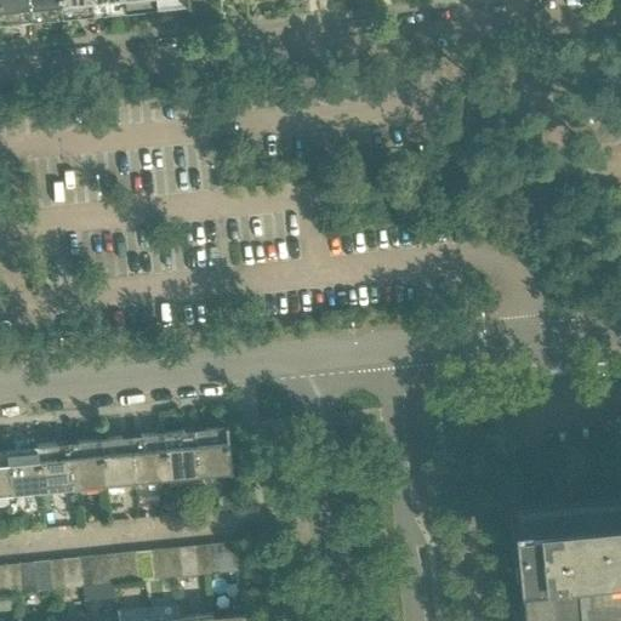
[(18,23),(30,22),(28,0),(0,0),(0,23),(18,22),(18,23)]
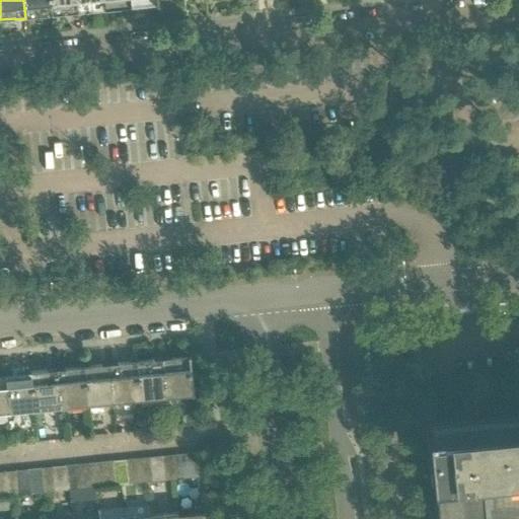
[(35,16),(52,14),(50,0),(23,0),(25,18),(35,17),(35,16)]
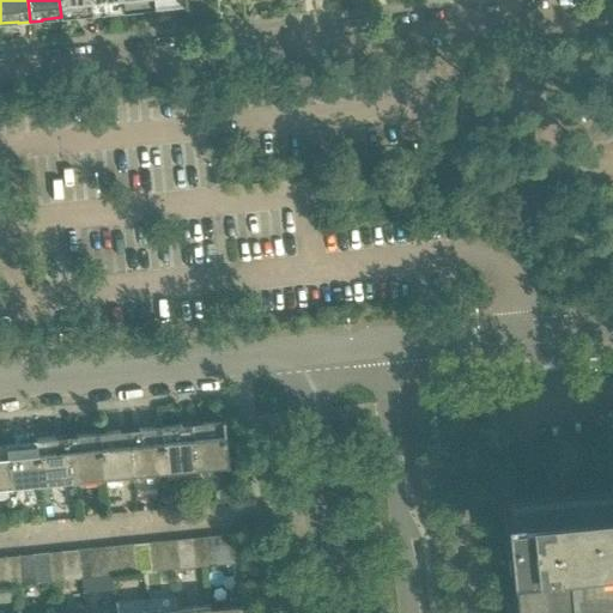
[(79,17),(92,16),(90,0),(59,0),(61,17),(79,16),(79,17)]
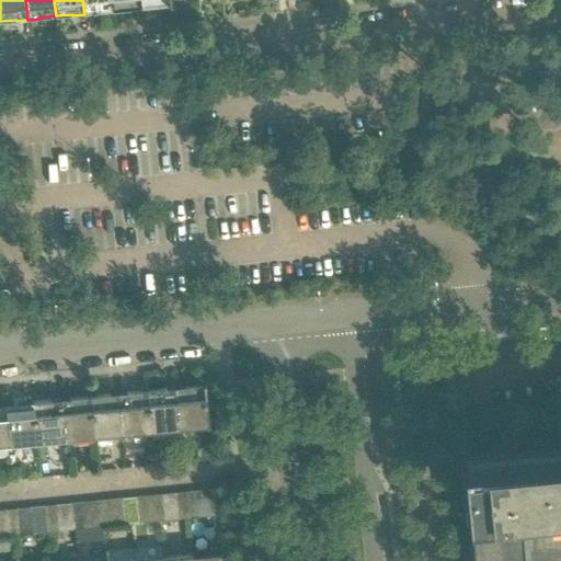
[(95,12),(113,10),(111,0),(82,0),(84,14),(95,13),(95,12)]
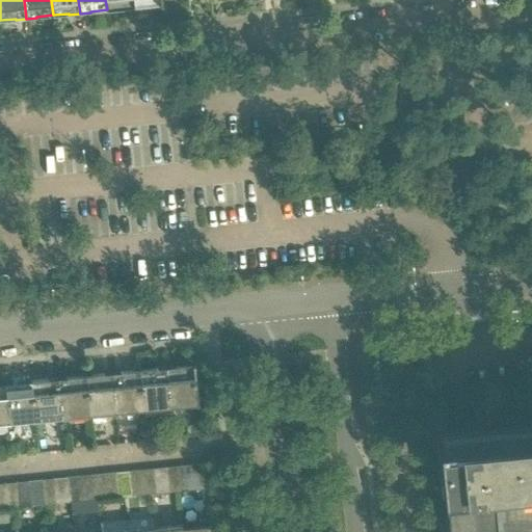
[(123,9),(134,8),(132,0),(105,0),(107,9),(123,8),(123,9)]
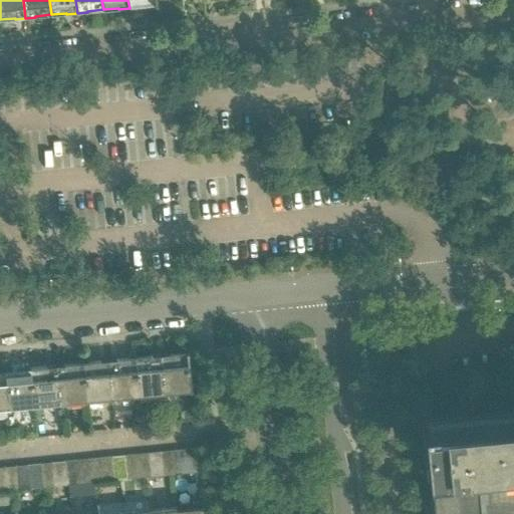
[(160,354),(164,393),(189,391),(192,391),(191,384),(190,384),(187,356),(188,356),(187,351),(185,352),(185,353),(171,354),(171,353),(160,354)]
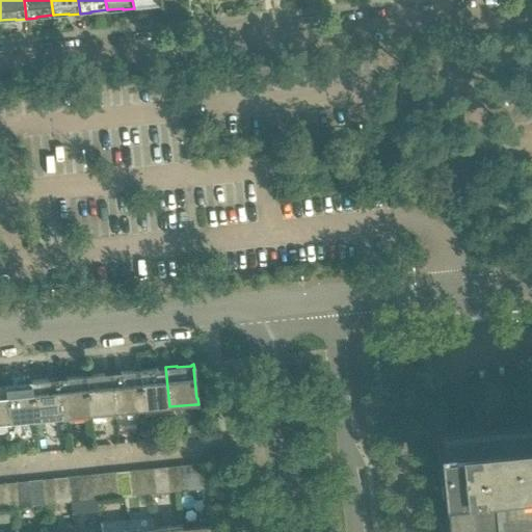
[(142,409),(169,406),(165,367),(155,368),(155,369),(138,371),(142,409)]
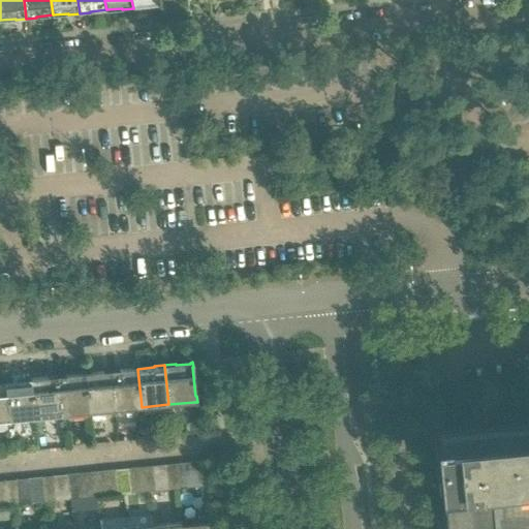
[(115,409),(142,407),(137,369),(121,370),(111,371),(115,409)]
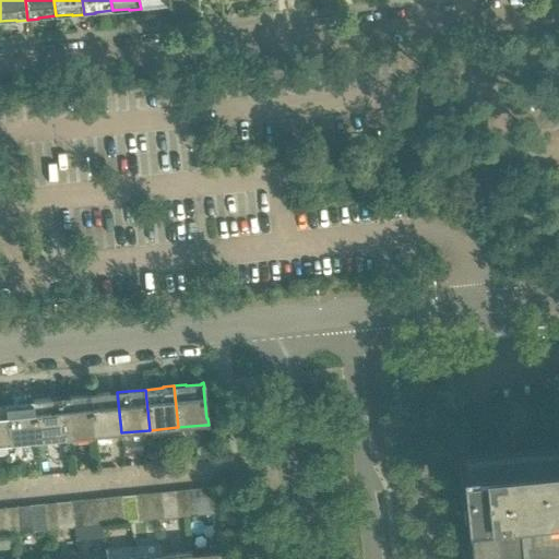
[(93,435),(121,432),(117,392),(106,393),(90,395),(93,435)]
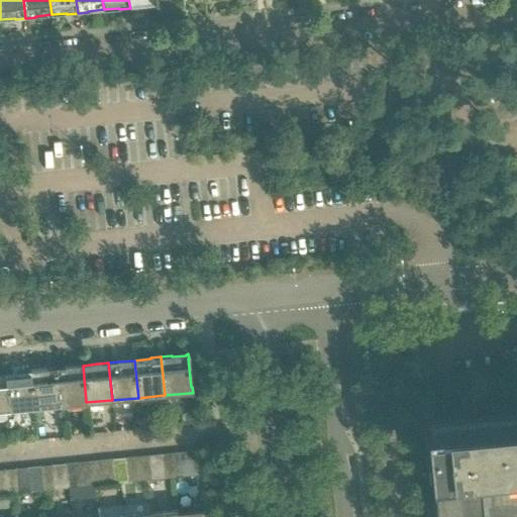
[(60,405),(86,402),(83,366),(67,367),(57,368),(60,405)]
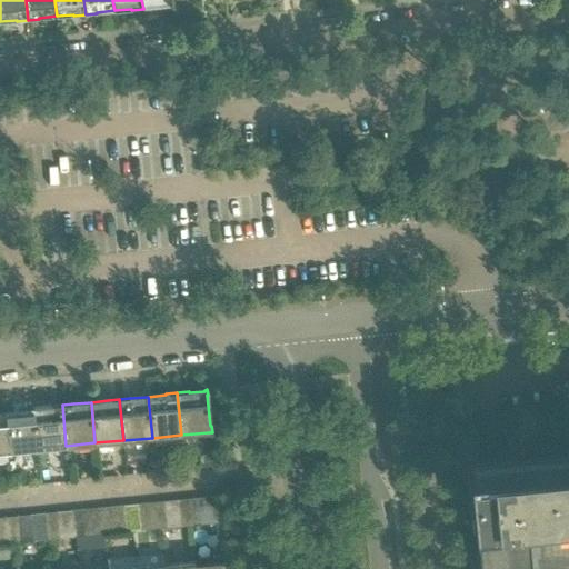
[(38,449),(66,446),(62,405),(51,406),(33,408),(38,449)]
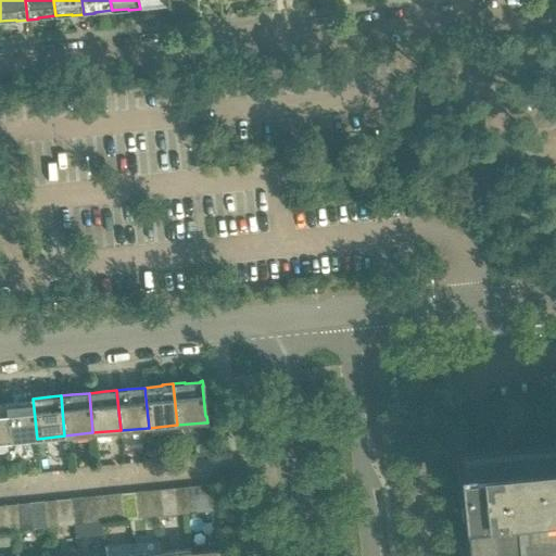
[(9,441),(37,439),(33,399),(16,400),(15,400),(4,401),(9,441)]
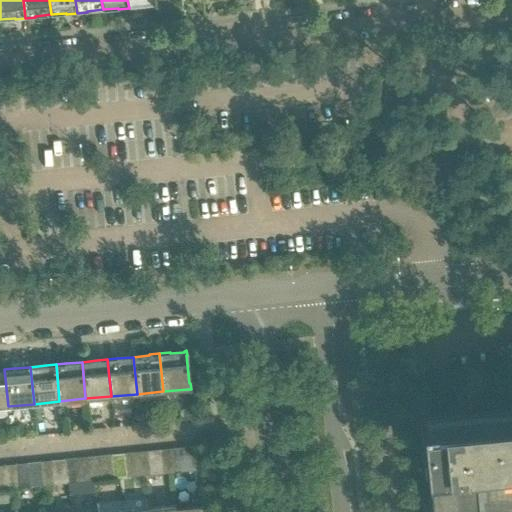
[(511,511),(511,405),(430,413),(439,511),(511,511)]
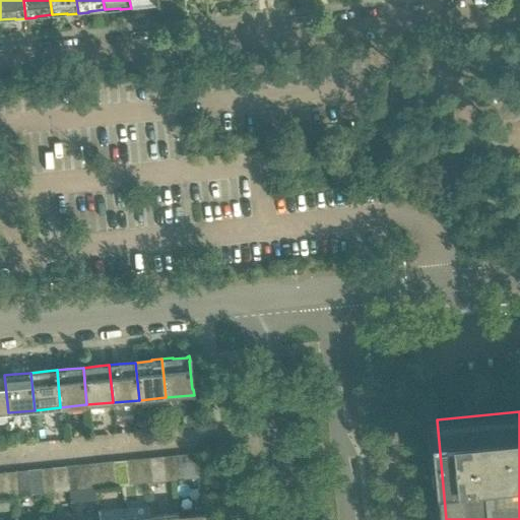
[(187,454),(190,478),(202,477),(201,472),(200,473),(199,457),(200,457),(199,453),(187,454)]
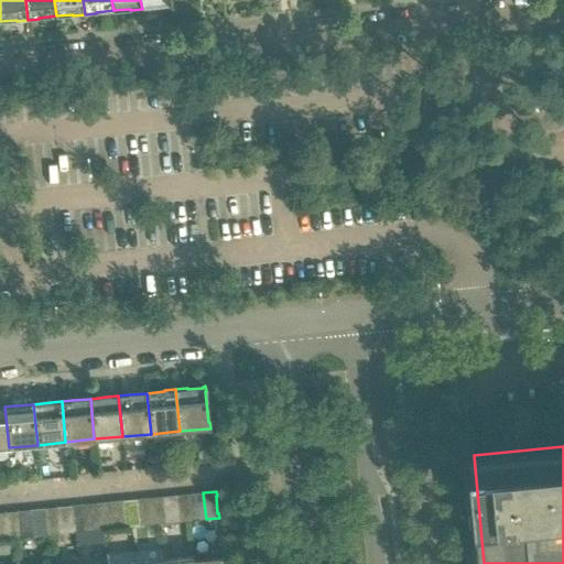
[(192,520),(206,519),(203,492),(190,495),(192,520)]
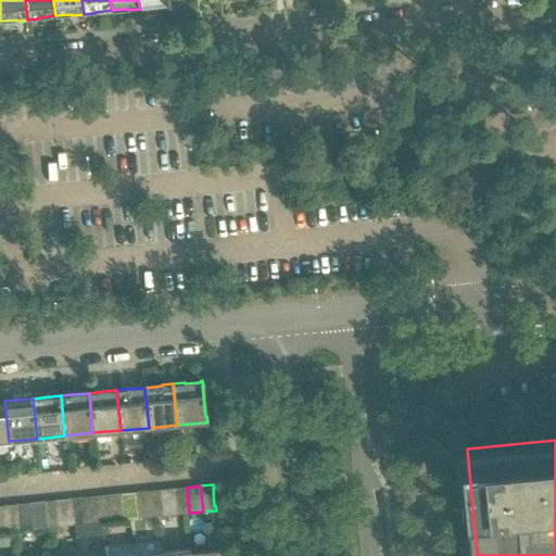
[(177,514),(189,513),(187,488),(174,489),(177,514)]
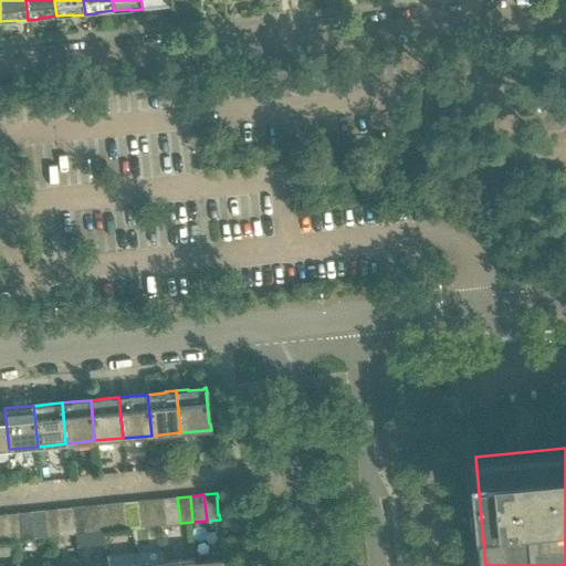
[(167,525),(180,523),(177,498),(164,499),(167,525)]
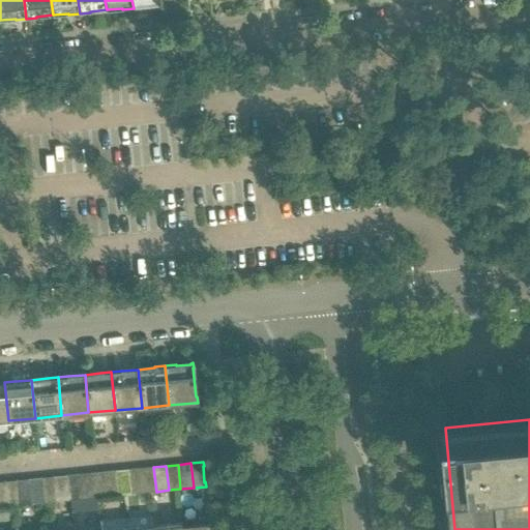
[(144,493),(156,492),(153,467),(142,468),(144,493)]
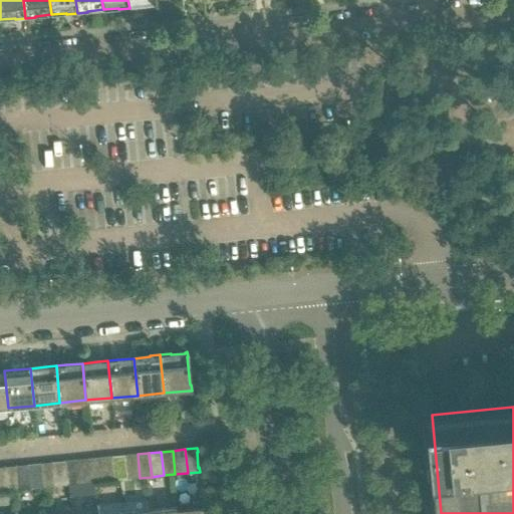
[(126,479),(140,478),(138,454),(124,455),(126,479)]
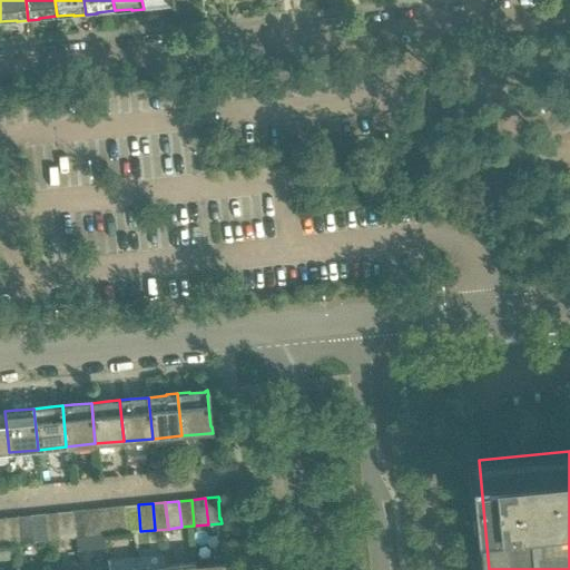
[(127,532),(140,531),(138,504),(125,507),(127,532)]
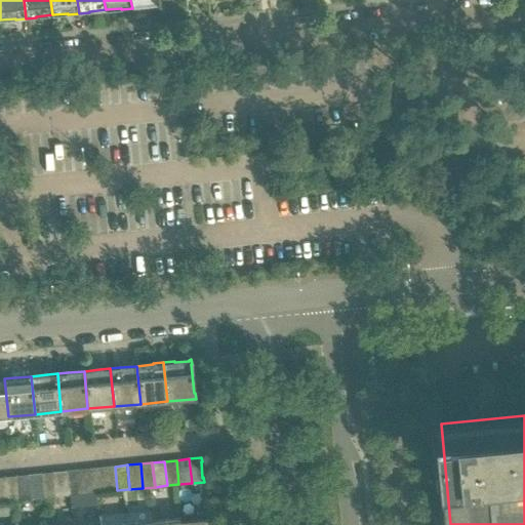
[(105,491),(117,490),(115,467),(103,468),(105,491)]
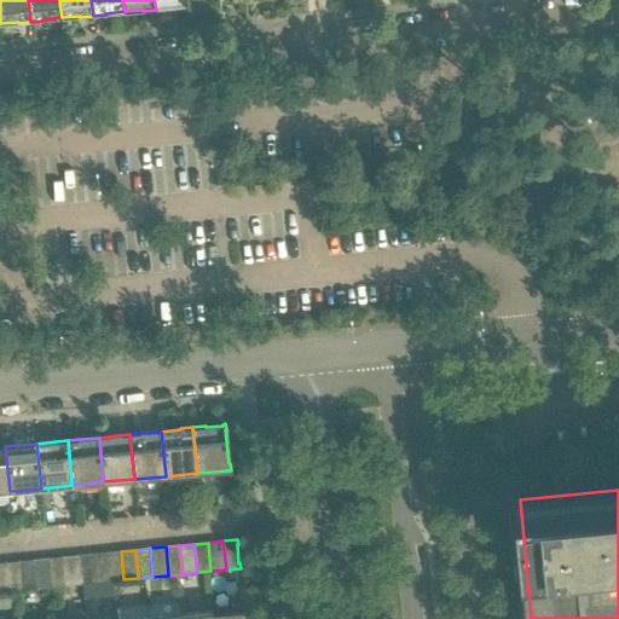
[(109,582),(123,579),(121,551),(106,553),(109,582)]
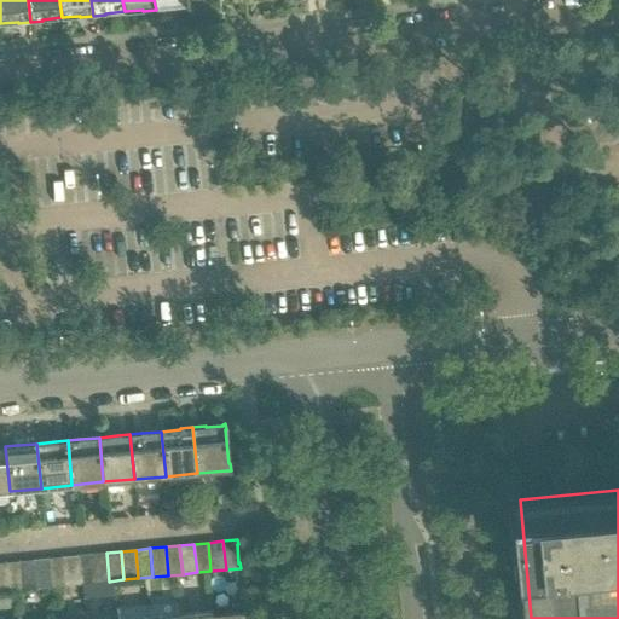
[(94,583),(109,582),(106,553),(92,554),(94,583)]
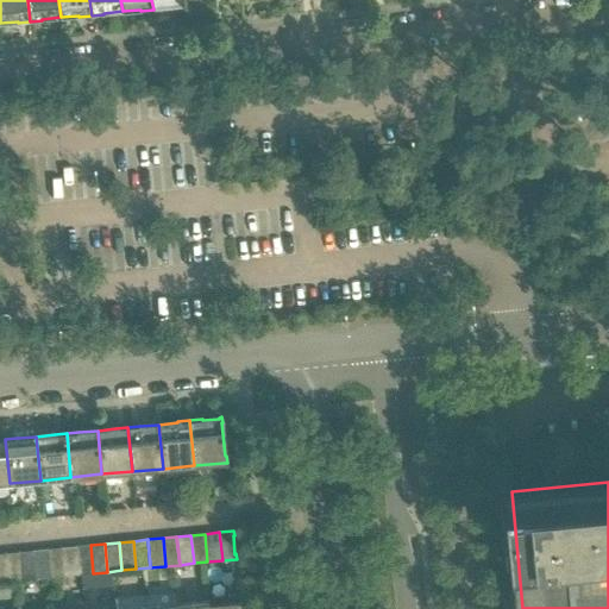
[(79,575),(93,573),(90,545),(75,546),(79,575)]
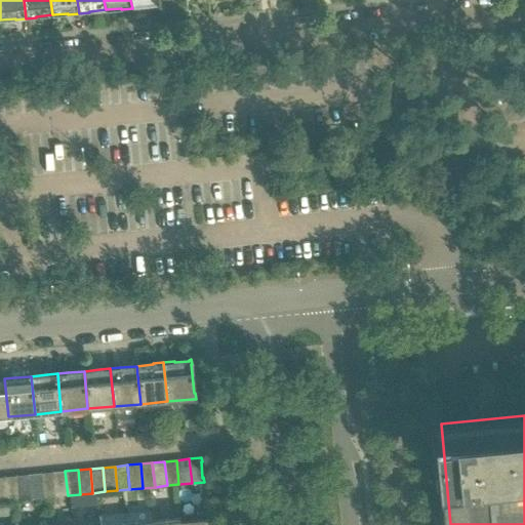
[(55,496),(68,495),(65,471),(52,473),(55,496)]
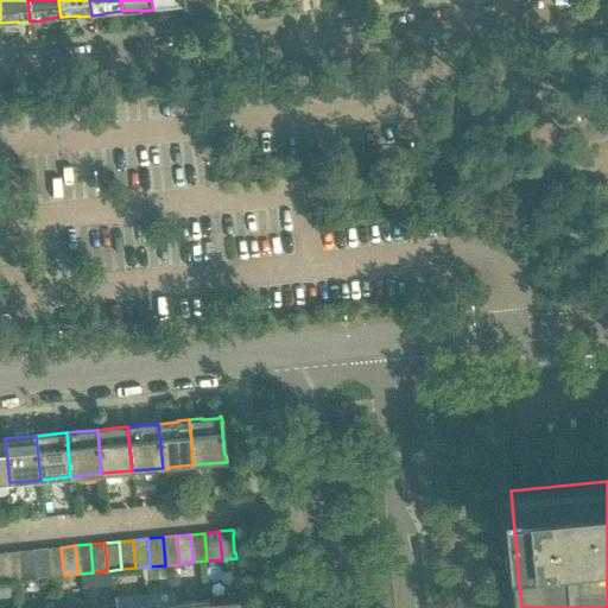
[(51,576),(64,575),(61,548),(48,549),(51,576)]
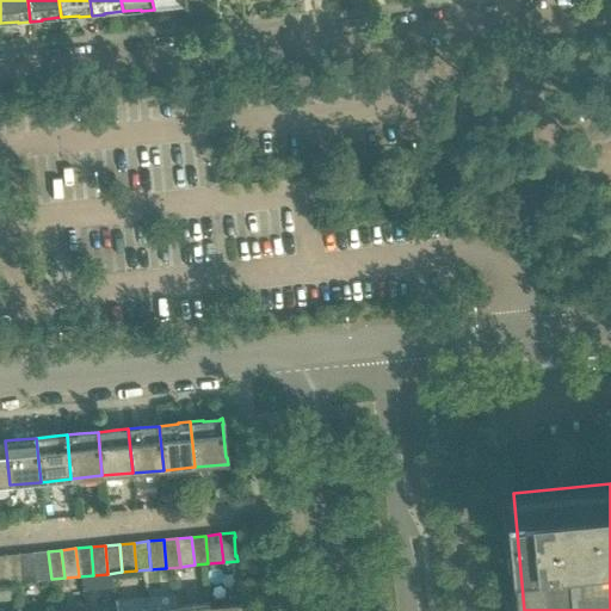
[(37,580),(51,579),(48,551),(34,553),(37,580)]
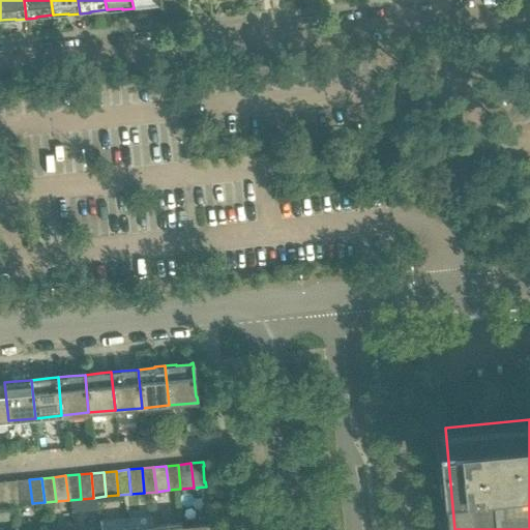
[(19,505),(32,503),(29,479),(17,480),(19,505)]
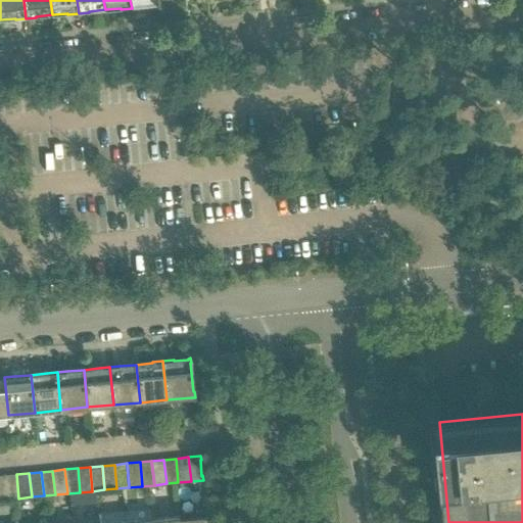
[(7,500),(18,498),(16,474),(5,475),(7,500)]
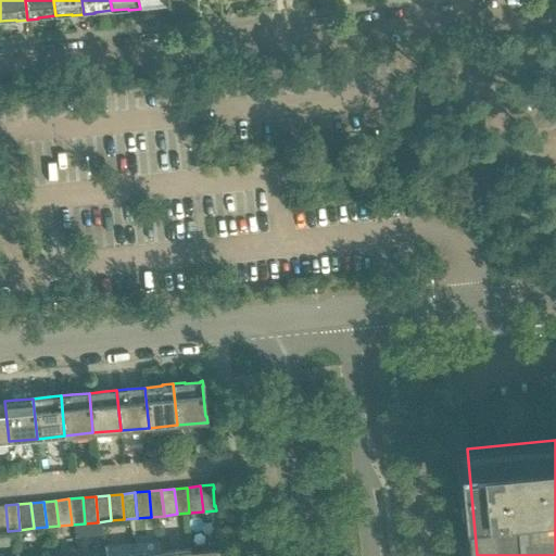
[(189,550),(189,555),(219,555),(219,552),(220,552),(219,546),(217,546),(189,550)]
